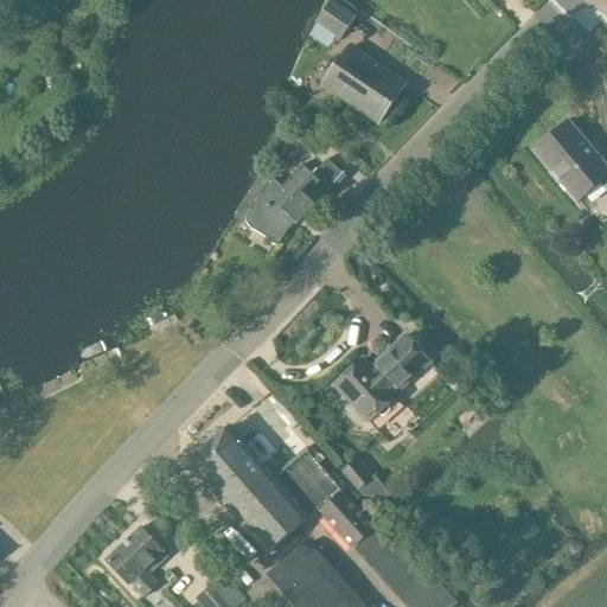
[(331,0),(315,23),(342,40),(357,17),(353,14),(356,10),(340,0),(333,0),(333,1),(332,0),(331,0)]
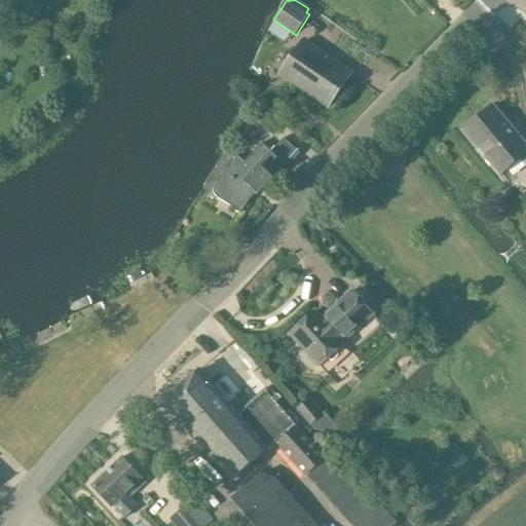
[(302,41),(280,74),(329,106),(350,73),(302,41)]
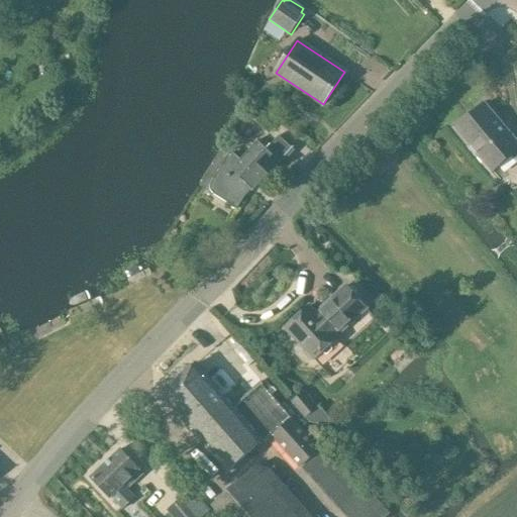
[(484,104),(462,122),(455,127),(493,171),(513,153),(516,159),(516,142),(516,143),(484,104)]
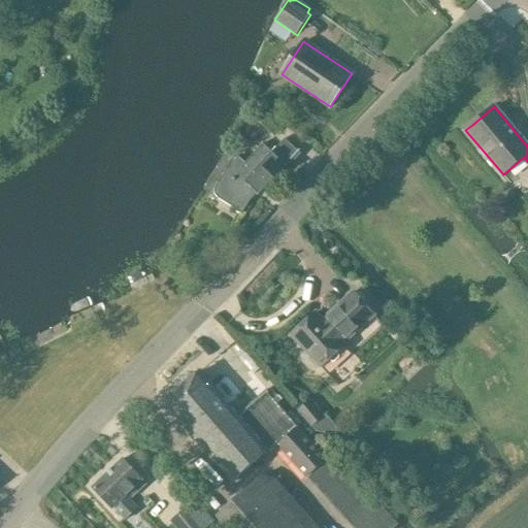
[(261,125),(275,138),(286,127),(271,113),(261,125)]
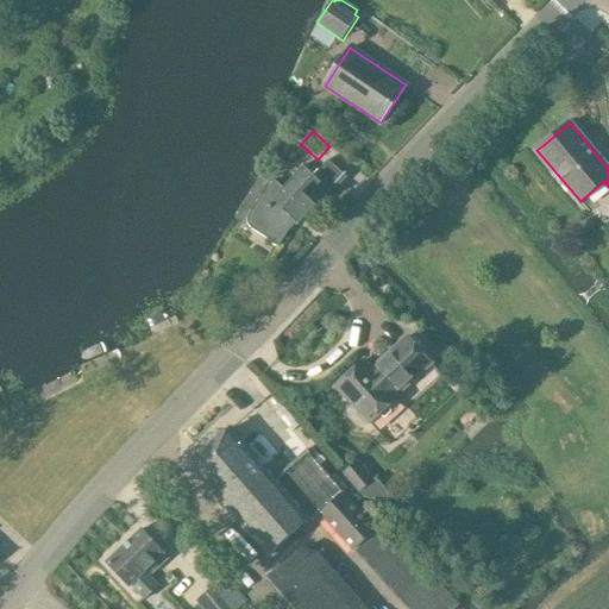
[(289,230),(296,221),(300,224),(336,186),(321,168),(314,176),(305,168),(283,187),(272,179),(250,215),(249,220),(249,223),(252,228),(278,245),(289,230)]
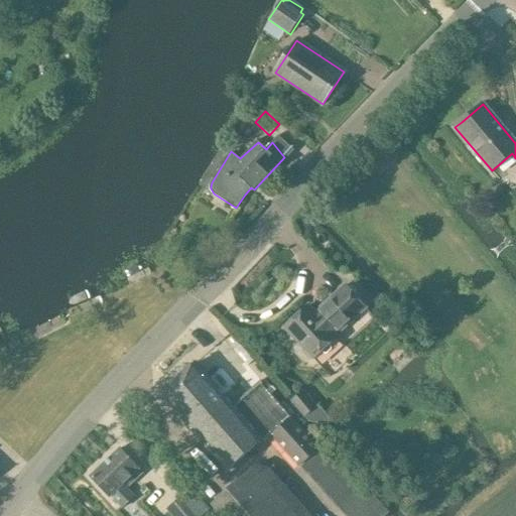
[(339,336),(338,335),(366,308),(345,285),(315,311),(309,304),(285,327),(299,343),(295,347),(294,355),(302,363),(309,363),(314,358),(339,336)]
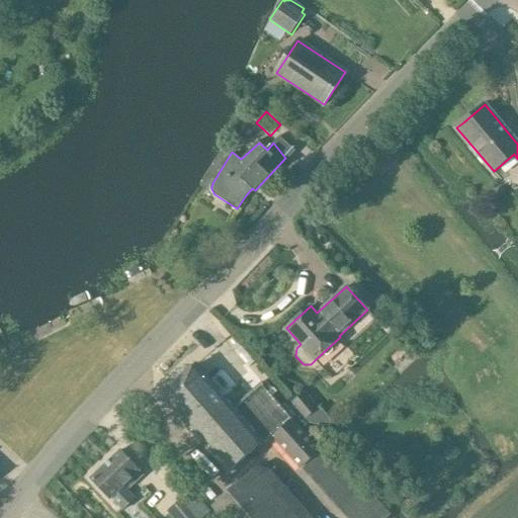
[(301,470),(303,469),(321,449),(292,419),(294,417),(262,381),(233,407),(196,365),(179,380),(202,407),(206,403),(221,418),(224,416),(233,425),(230,428),(253,451),(264,442),(270,437),(301,470)]
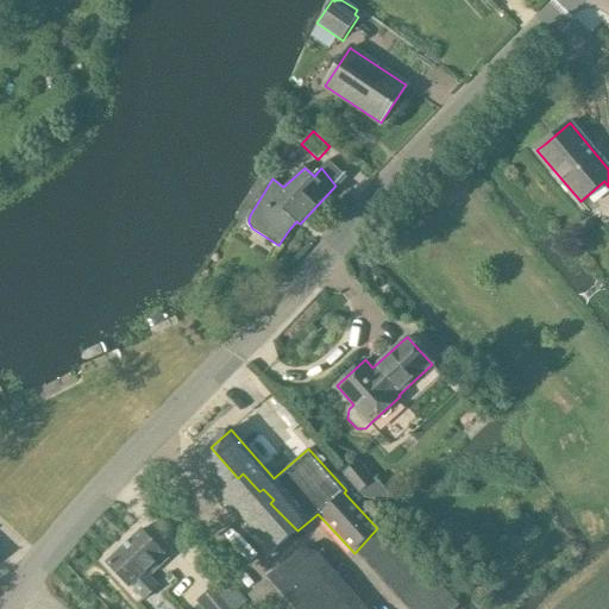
[(269,556),(297,531),(270,503),(274,500),(263,489),(259,491),(243,473),(238,478),(211,447),(190,466),(269,556)]
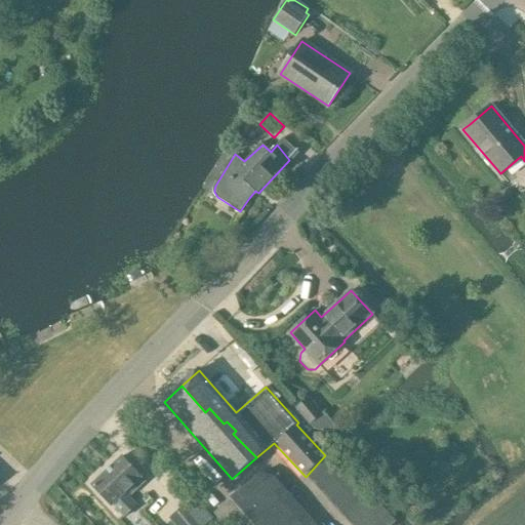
[(295,409),(310,426),(322,414),(309,398),(295,409)]
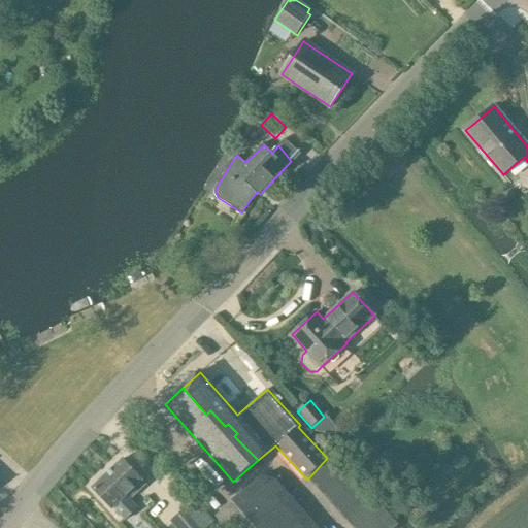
[(327,458),(308,479),(353,527),(396,527),(399,525),(334,453),(327,458)]
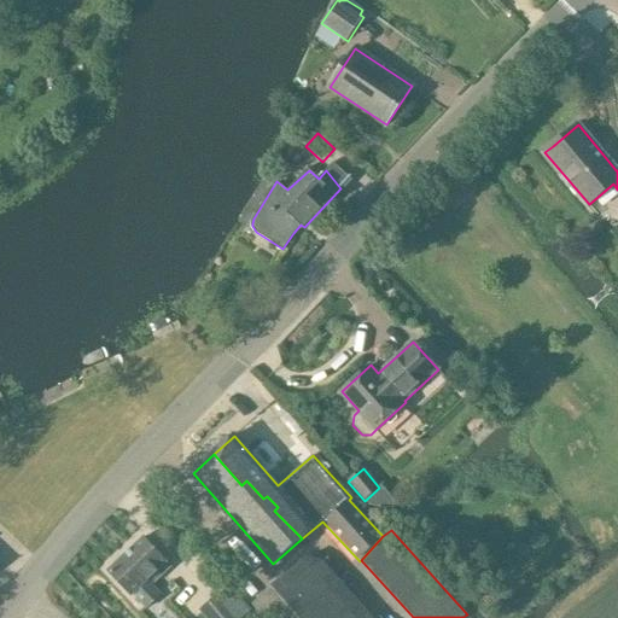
[(163,596),(147,581),(168,561),(144,537),(109,571),(133,595),(147,611),(163,596)]
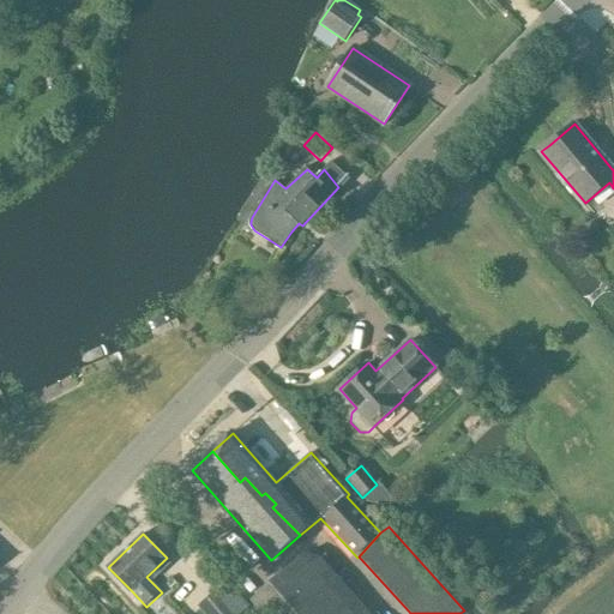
[(253,602),(263,613),(372,613),(323,558),(308,554),(253,602)]
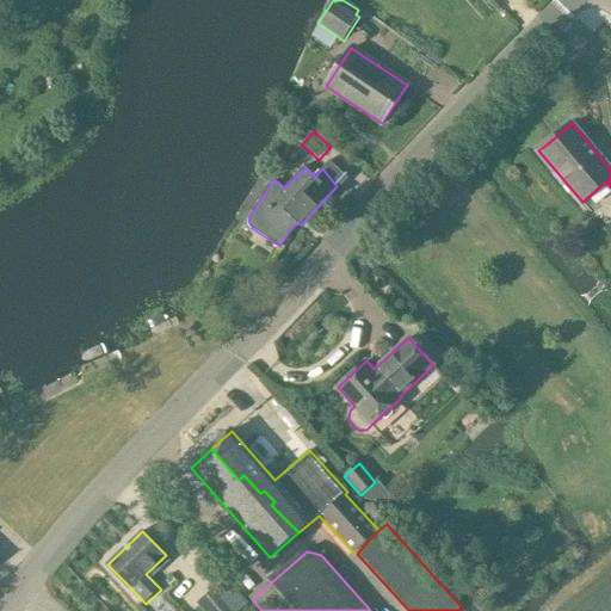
[(202,610),(238,610),(236,609),(245,600),(229,584),(221,590),(216,585),(196,604),(202,610)]
